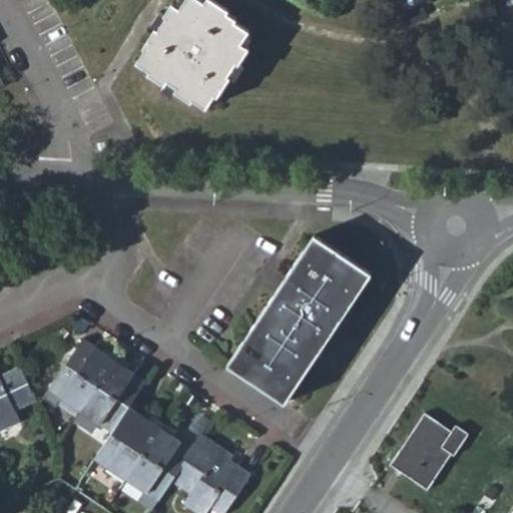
[(143,48),(145,49),(136,63),(150,71),(149,74),(164,84),(168,80),(177,87),(175,91),(190,102),(193,100),(205,107),(214,95),(217,96),(229,78),(227,76),(236,64),(238,64),(248,49),(240,44),(248,32),(234,23),(235,20),(226,13),(227,11),(208,0),(206,0),(203,3),(198,0),(185,0),(178,10),(171,5),(164,17),(166,18),(157,32),(155,30),(143,48)]
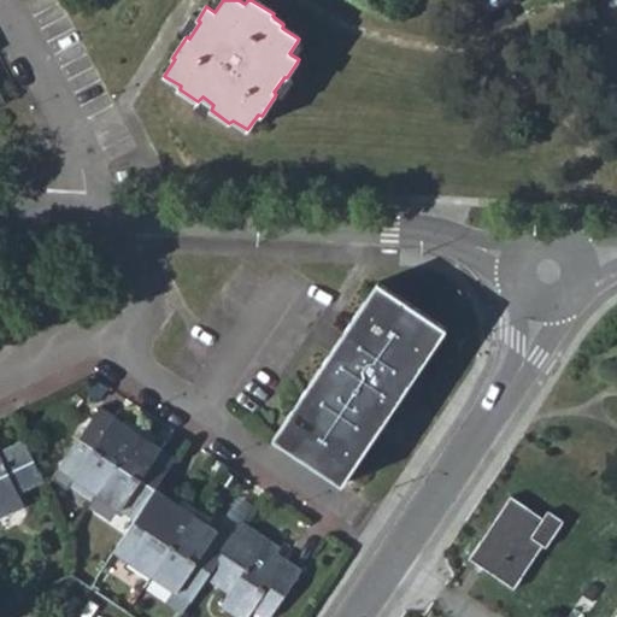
[(341,483),(444,333),(446,329),(441,328),(377,285),(272,438),(341,483)]
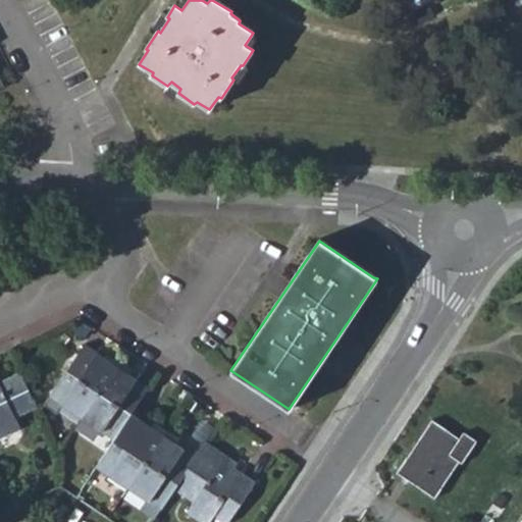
[(81,420),(119,362),(108,355),(104,360),(96,356),(98,353),(84,344),(48,398),(81,420)]
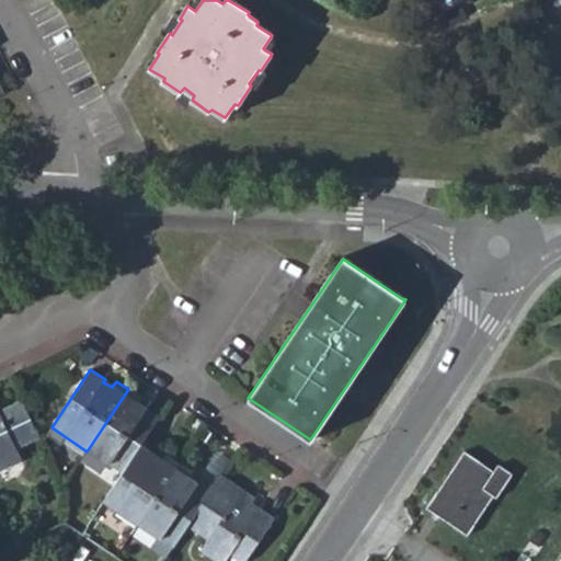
[(142,399),(128,389),(87,451),(121,473),(139,447),(160,418),(149,409),(147,411),(138,405),(142,399)]
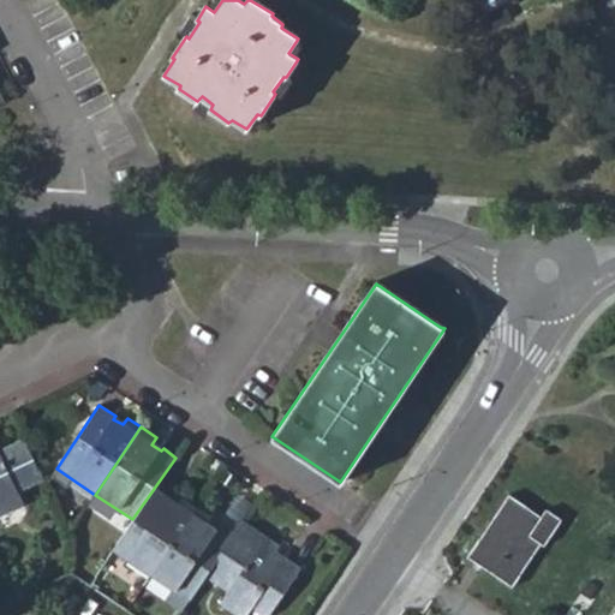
[(0,517),(23,506),(18,494),(45,481),(25,442),(0,453),(0,517)]
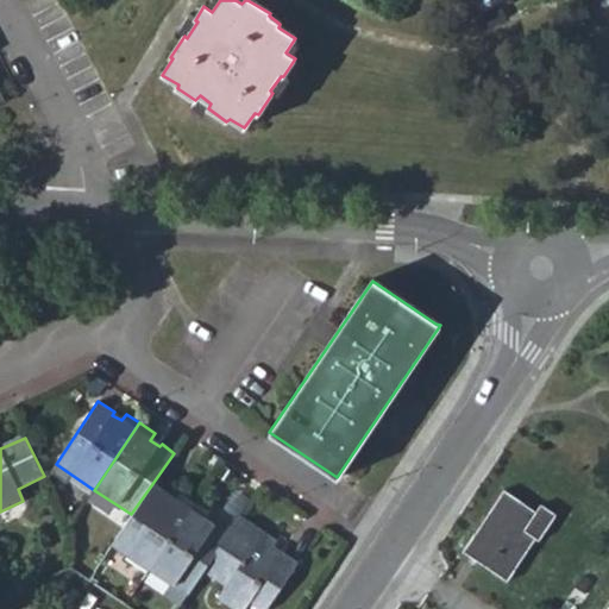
[(173,501),(151,485),(131,514),(111,546),(149,570),(193,506),(176,495),(173,501)]
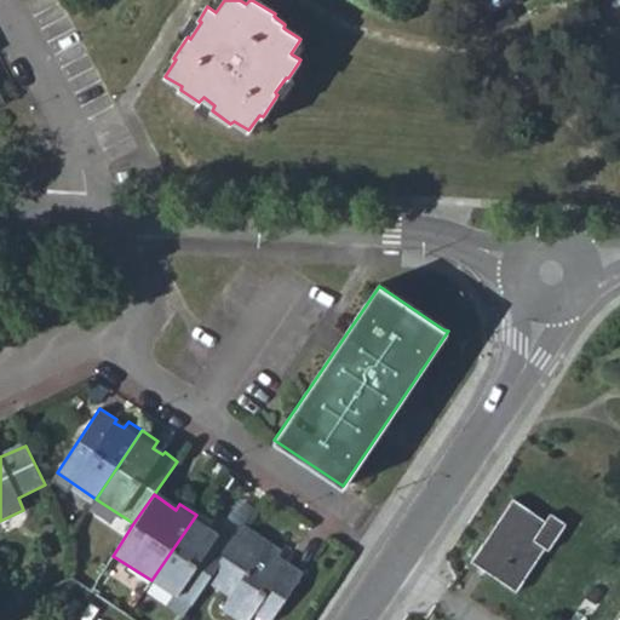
[(471,563),(517,593),(545,550),(549,552),(567,526),(551,515),(546,522),(512,499),(471,563)]
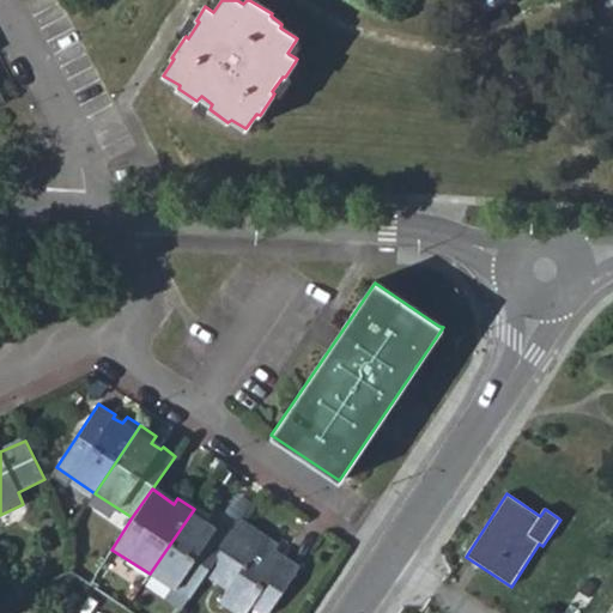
[(204,575),(229,539),(212,529),(210,532),(201,527),(207,519),(194,509),(150,574),(188,599),(204,575)]
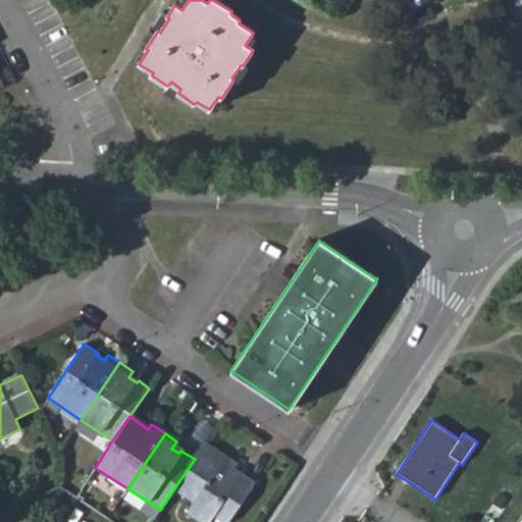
[(214,472),(195,459),(173,489),(193,503),(186,513),(198,521),(211,521),(215,517),(223,521),(227,521),(255,482),(242,473),(240,476),(233,472),(237,465),(224,457),(214,472)]
